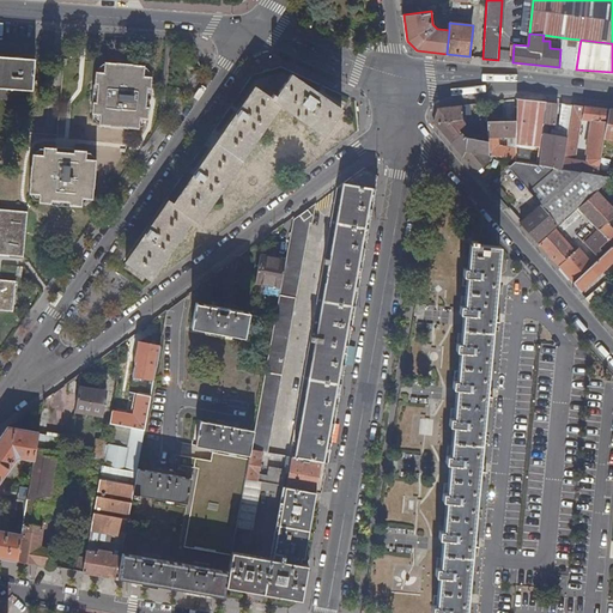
[(0,85),(0,89),(32,91),(35,60),(0,56),(0,59),(23,61),(22,80),(18,80),(17,87),(0,85)]
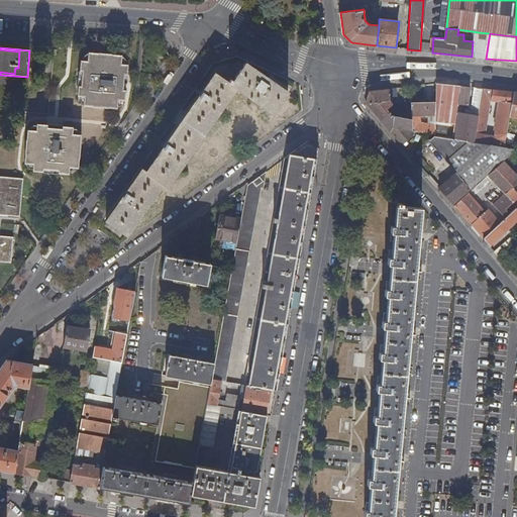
[(0,72),(14,74),(15,68),(18,68),(19,52),(0,49),(0,72)]
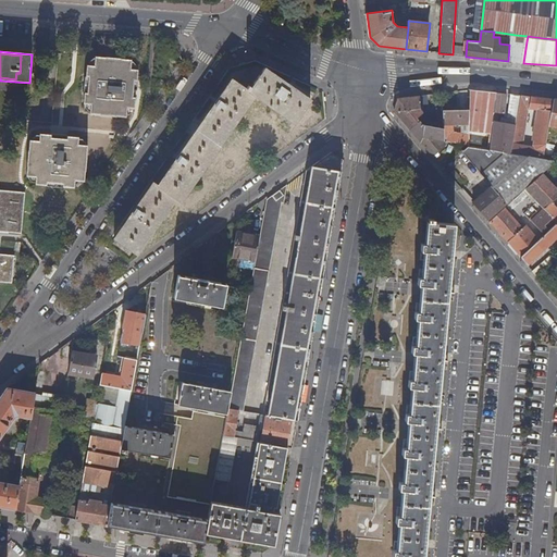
[(86,91),(85,103),(93,103),(91,113),(127,115),(128,107),(132,107),(135,69),(131,69),(131,59),(96,57),(95,65),(87,64),(87,76),(89,76),(88,93),(86,91)]
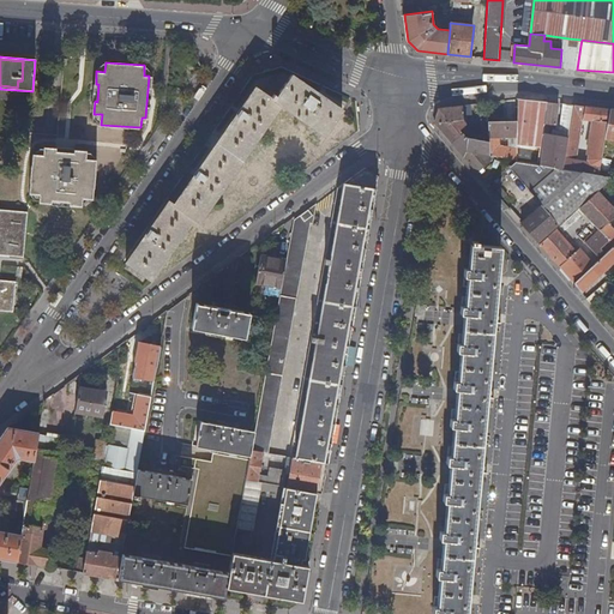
[(151,228),(126,264),(151,281),(194,220),(199,223),(282,106),(325,136),(343,110),(293,74),(278,96),(276,94),(272,98),(257,88),(194,178),(175,205),(170,202),(158,218),(151,228)]
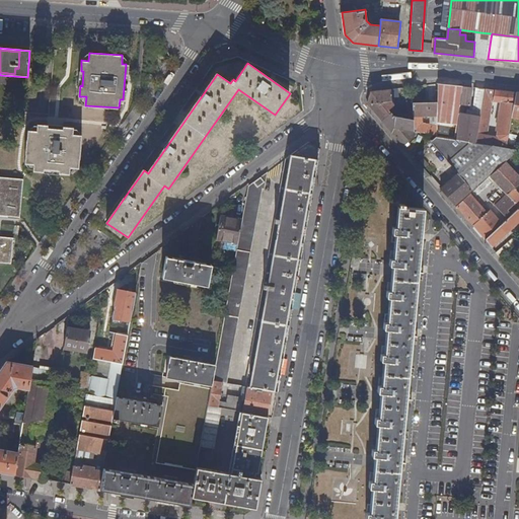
[(469,105),(471,87),(462,86),(460,104),(469,105)]
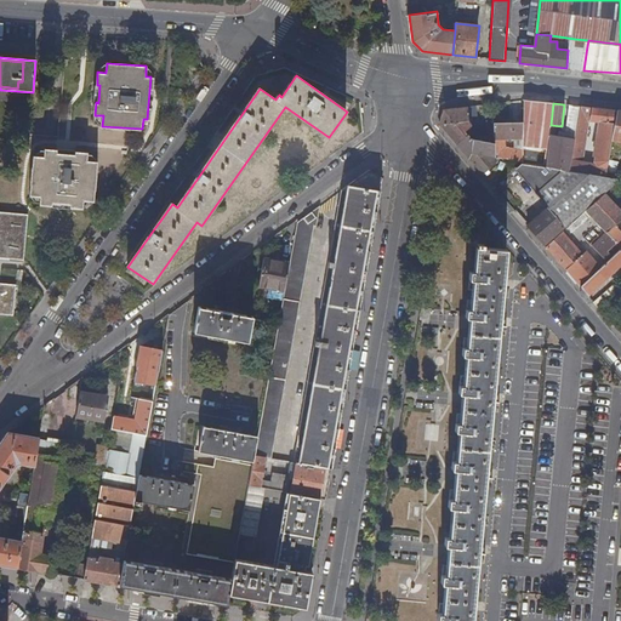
[(477,106),(468,107),(469,121),(471,124),(479,123),(477,106)]
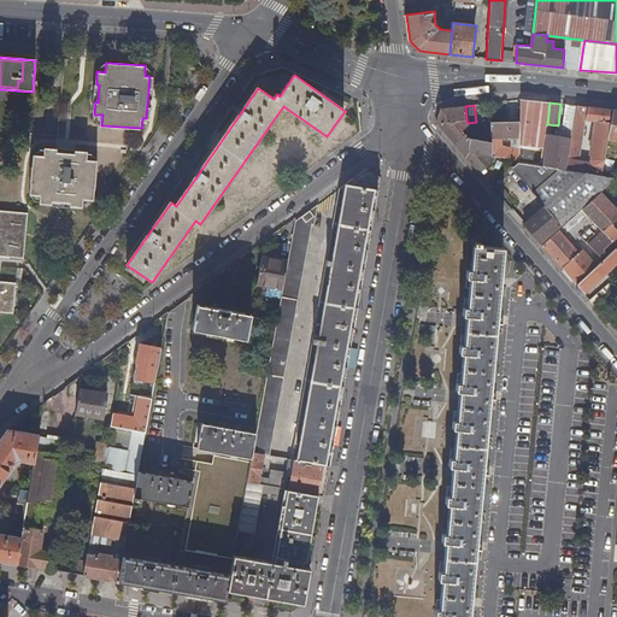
[(489,156),(492,157),(492,142),(470,139),(463,131),(470,124),(468,123),(466,121),(465,106),(441,109),(438,123),(466,157),(469,152),(489,156)]
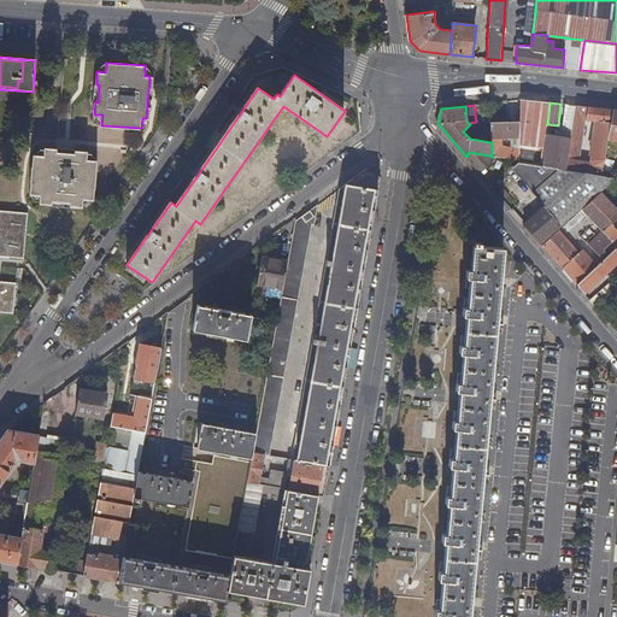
[(571,139),(566,170),(576,171),(603,177),(607,148),(613,110),(577,106),(571,139)]
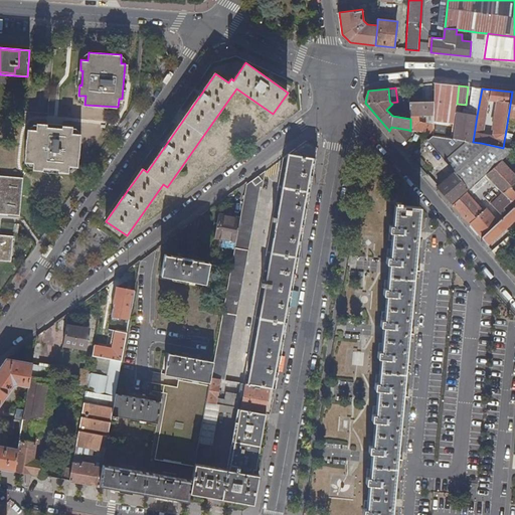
[(420,104),(409,104),(410,115),(410,119),(410,131),(434,135),(434,130),(434,115),(435,104),(427,104),(427,100),(420,100),(420,104)]
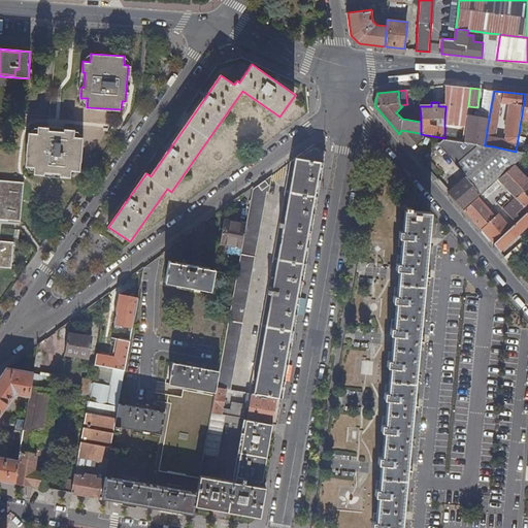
[(462,126),(465,127),(466,119),(467,109),(450,106),(447,124),(462,126)]
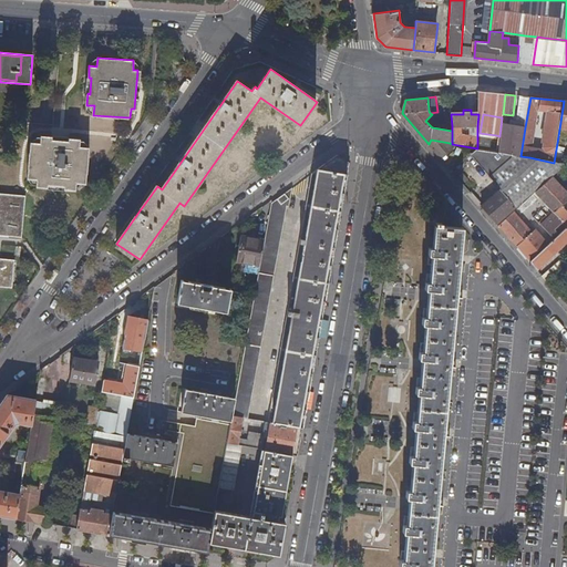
[(521,156),(525,127),(502,124),(501,127),(500,136),(500,137),(500,138),(500,142),(498,145),(498,146),(498,152),(511,154),(521,156)]
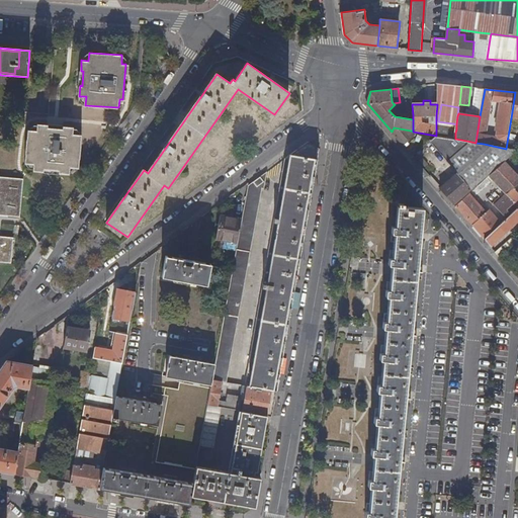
[(29,131),(27,164),(35,165),(34,171),(46,172),(46,169),(61,170),(61,173),(70,174),(71,167),(80,168),(82,135),(74,134),(74,131),(38,127),(38,132),(29,131)]
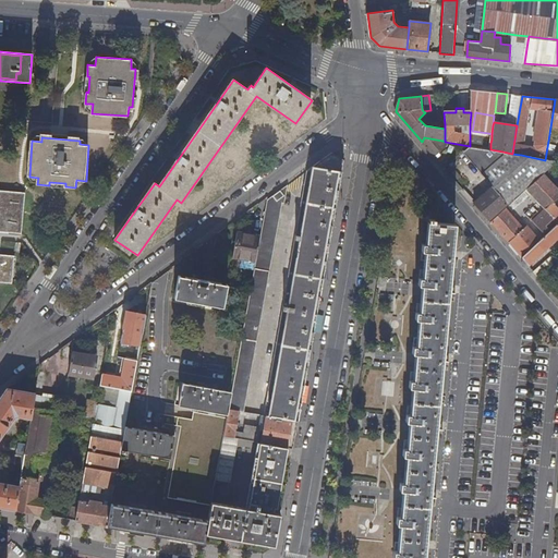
[(422,142),(435,157),(447,146),(443,141),(424,137),(422,142)]
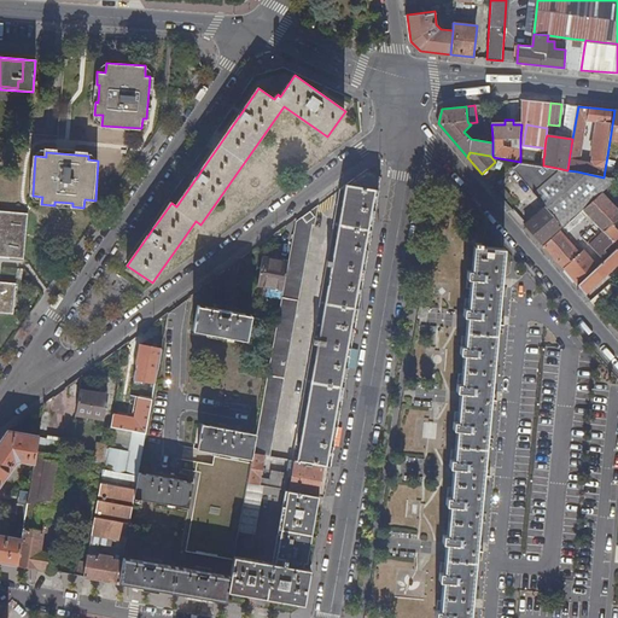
[(520,156),(520,162),(543,165),(543,159),(543,158),(520,156)]
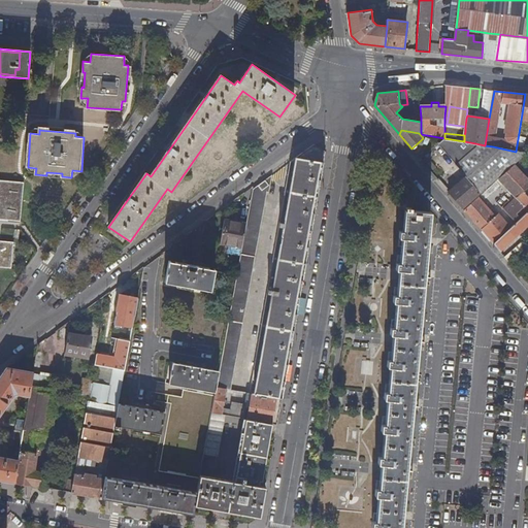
[(459,167),(493,146),(485,145),(475,143),(464,141),(444,138),(438,143),(459,167)]
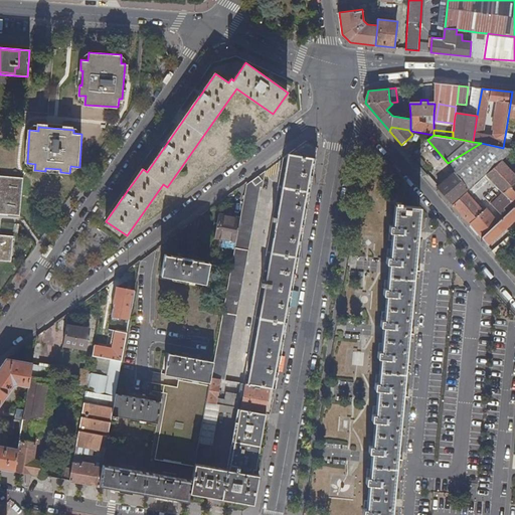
[(245,384),(275,389),(311,183),(318,147),(306,142),(284,158),(243,383),(245,384)]
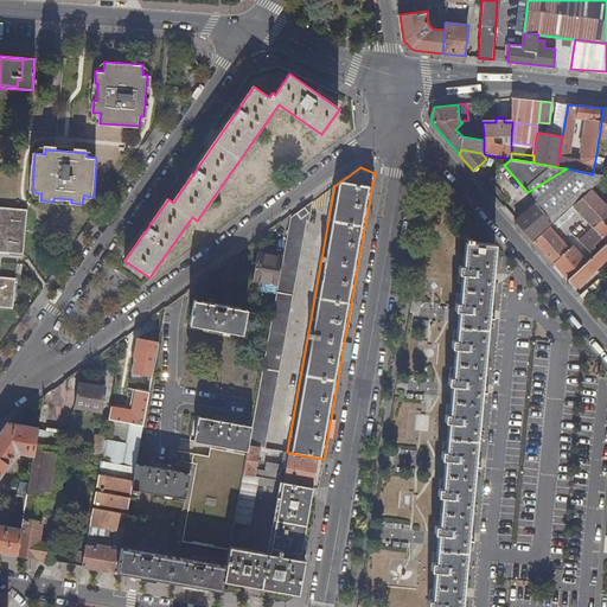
[(582,199),(592,190),(606,177),(593,174),(567,168),(528,192),(537,203),(554,222),(581,197),(582,199)]
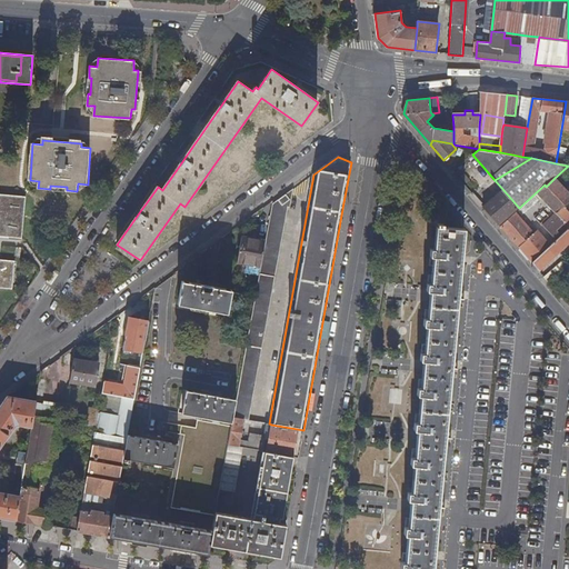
[(568,192),(555,178),(546,187),(538,193),(557,213),(546,223),(543,226),(555,238),(565,229),(562,226),(568,219),(568,212),(565,207),(568,202),(568,192)]
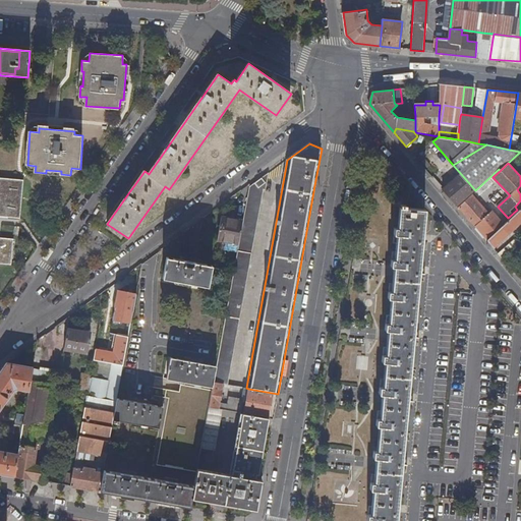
[(0,217),(22,219),(24,180),(0,178),(0,170),(0,217)]
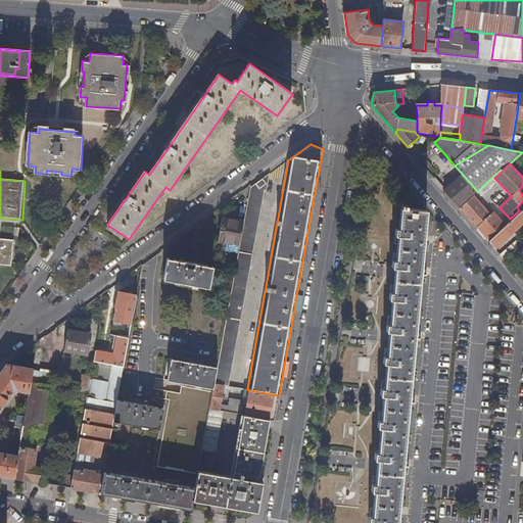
[(240,245),(218,368),(215,384),(224,385),(228,386),(265,191),(267,191),(270,174),(250,188),(244,222),(240,245)]
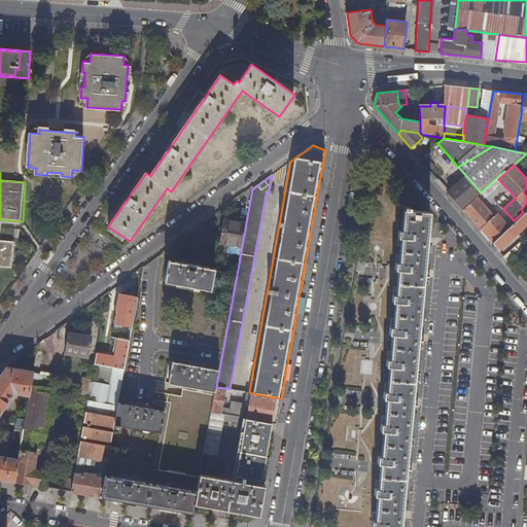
[(462,208),(481,192),(466,176),(448,191),(462,208)]
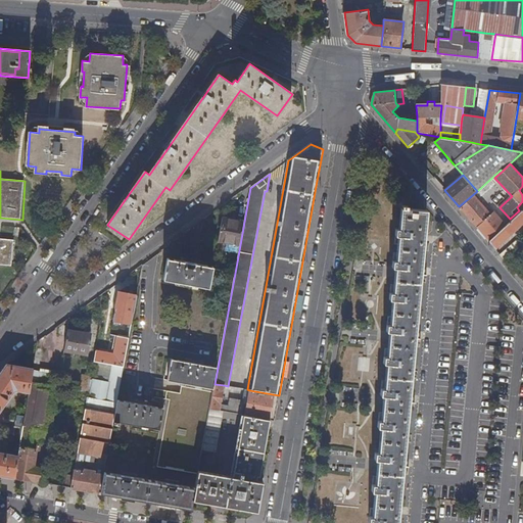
[(461,208),(489,241),(507,225),(494,211),(490,216),(474,196),(461,208)]
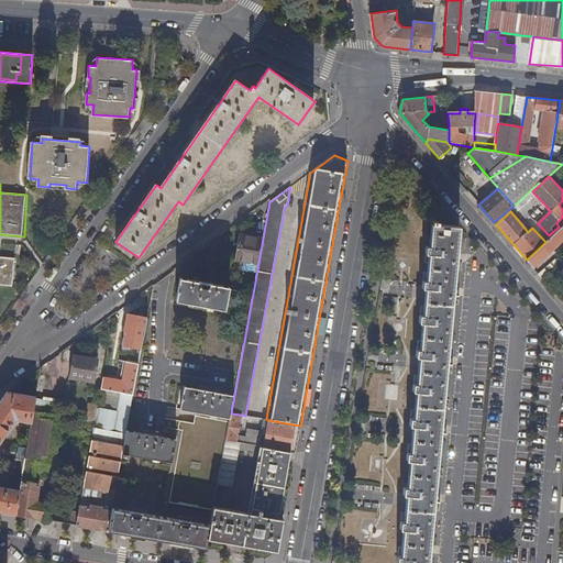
[(399,556),(398,562),(401,562),(429,562),(460,227),(438,224),(438,222),(433,221),(433,224),(432,224),(430,246),(427,246),(427,253),(429,253),(427,282),(424,282),(423,287),(427,288),(423,316),(421,316),(420,322),(423,322),(421,350),(418,350),(417,356),(420,356),(418,384),(415,384),(414,390),(417,390),(415,419),(411,419),(411,424),(414,426),(411,453),(408,453),(408,459),(411,460),(408,487),(405,487),(405,494),(408,494),(406,521),(403,521),(401,528),(405,528),(403,556),(399,556)]
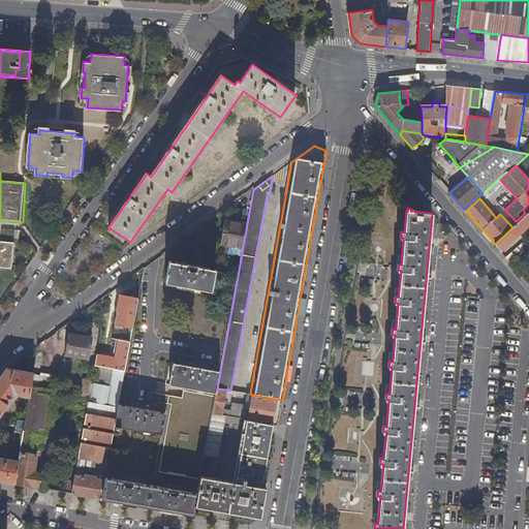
[(528,212),(512,227),(495,244),(501,252),(528,226),(528,212)]
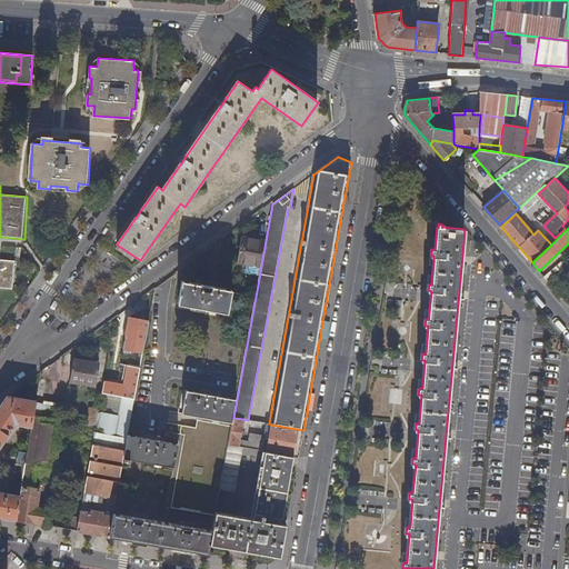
[(266,241),(241,237),(237,262),(261,267),(266,241)]
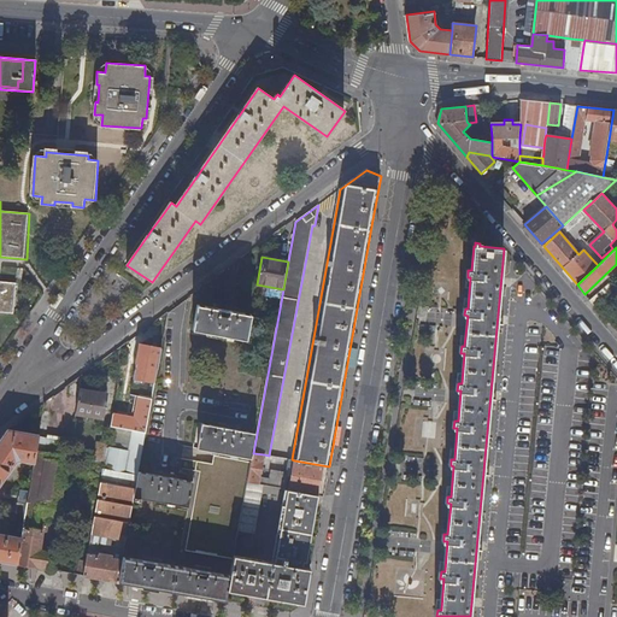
[(0,313),(12,315),(16,283),(0,282),(0,313)]
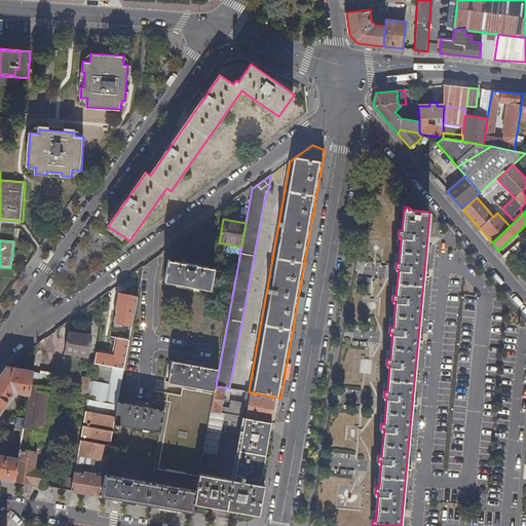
[(525,240),(515,251),(517,254),(525,246),(525,240)]
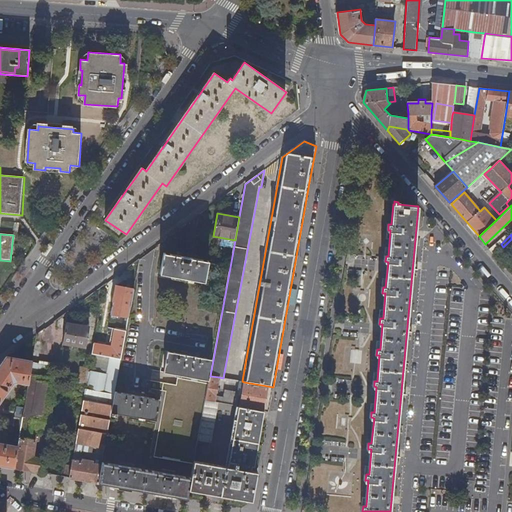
[(495,255),(511,274),(511,239),(503,247),(495,255)]
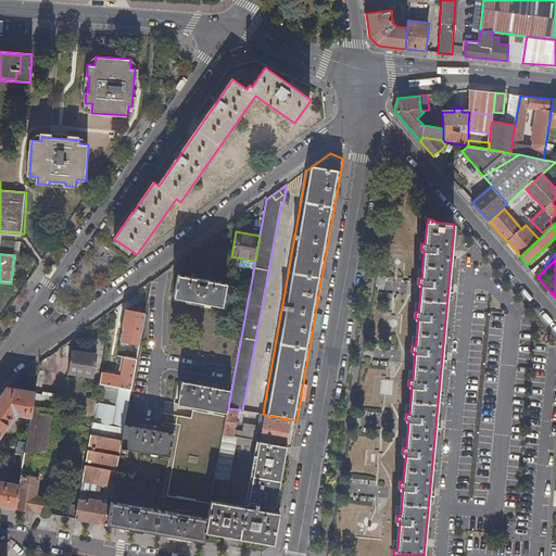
[(532,272),(538,277),(546,268),(544,265),(542,263),(532,272)]
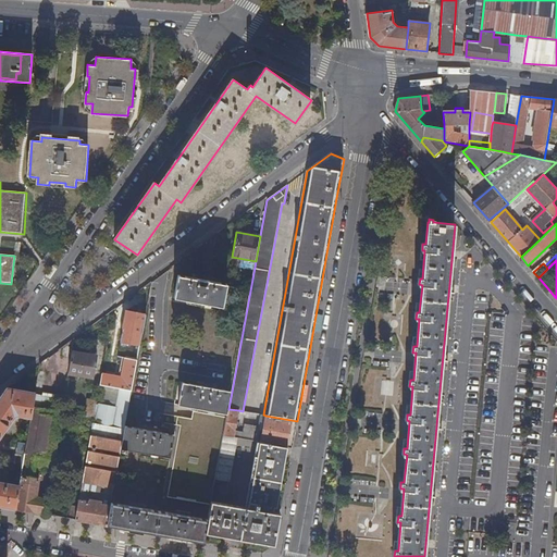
[(223,307),(227,285),(209,281),(210,277),(196,275),(196,279),(178,275),(174,298),(223,307)]
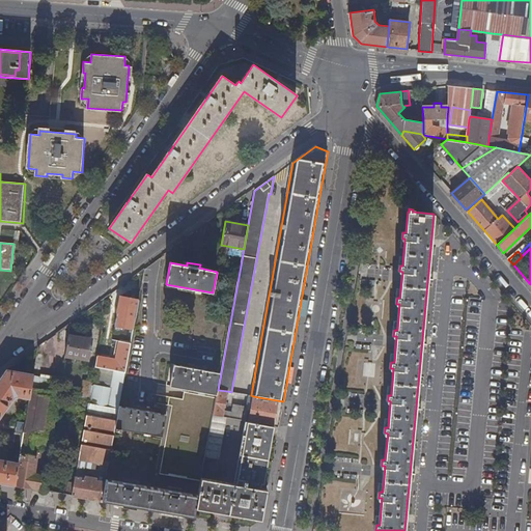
[(126,315),(136,317),(139,301),(121,297),(116,322),(123,324),(126,315)]
